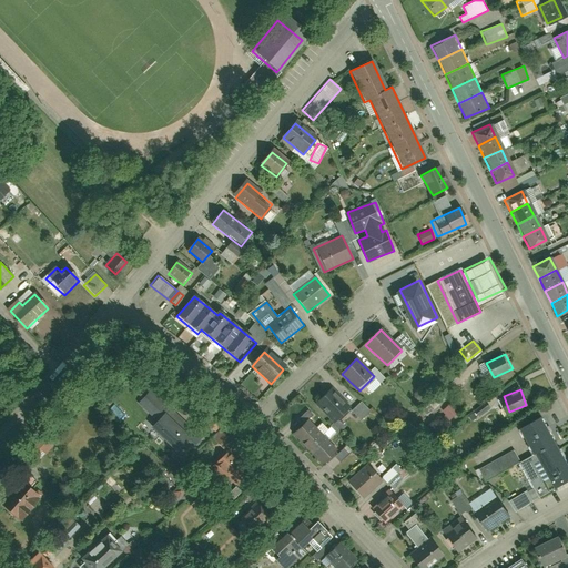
[(178,457),(193,440),(166,415),(172,409),(152,391),(140,403),(161,424),(152,433),(178,457)]
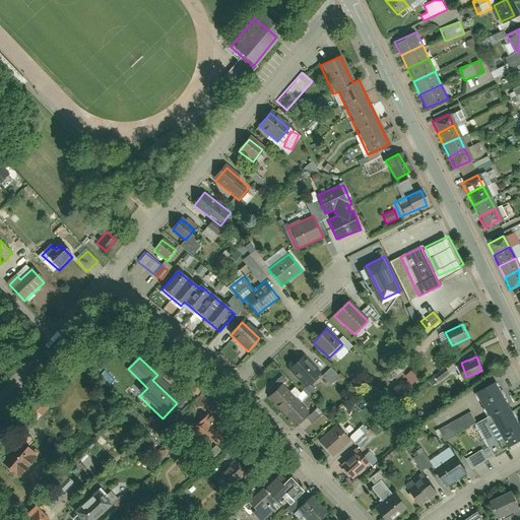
[(320,375),(302,359),(290,371),(309,387),(320,375)]
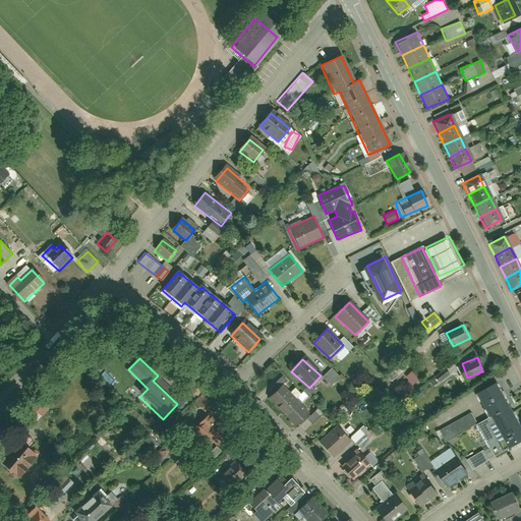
[(331,367),(321,377),(330,386),(339,377),(331,367)]
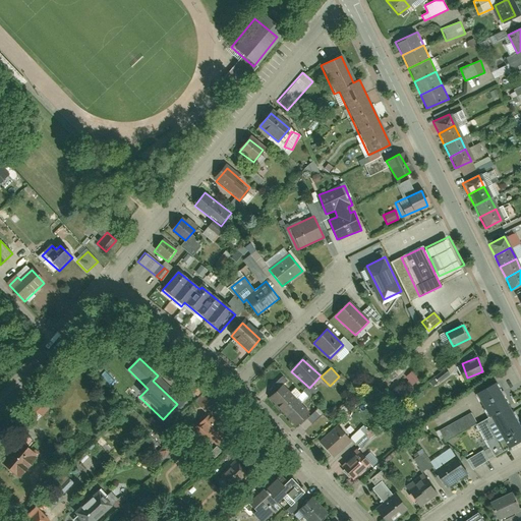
[(421,378),(414,369),(406,377),(409,381),(405,385),(409,389),(421,378)]
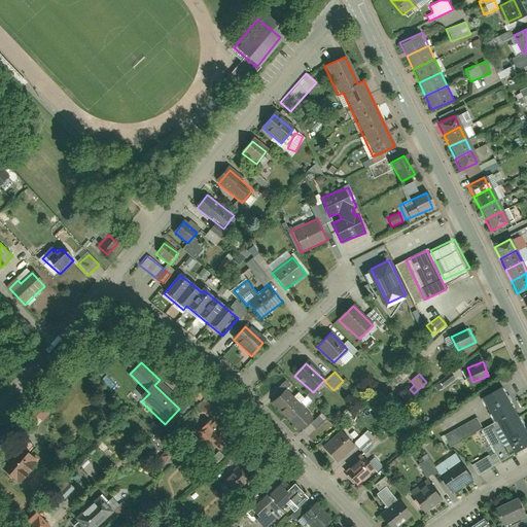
[(445,387),(454,378),(451,375),(442,384),(445,387)]
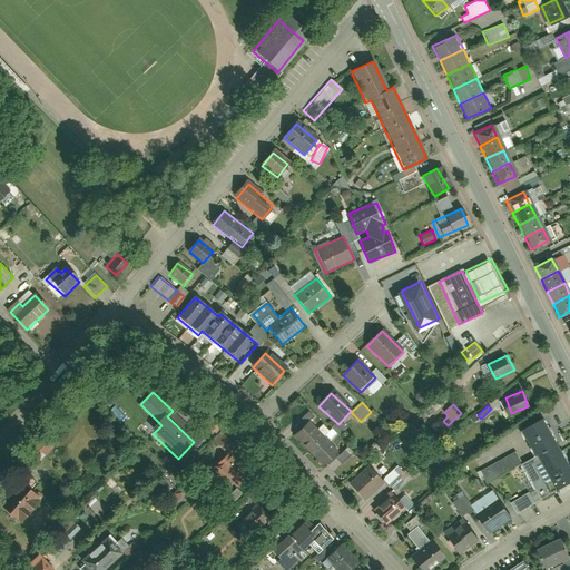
[(569,481),(569,472),(541,419),(520,430),(534,458),(522,464),(540,498),(569,481)]
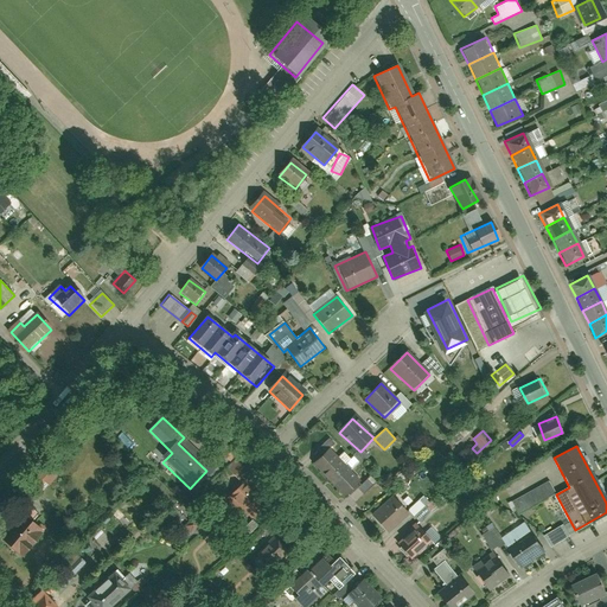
[(362,479),(330,448),(315,464),(347,494),(362,479)]
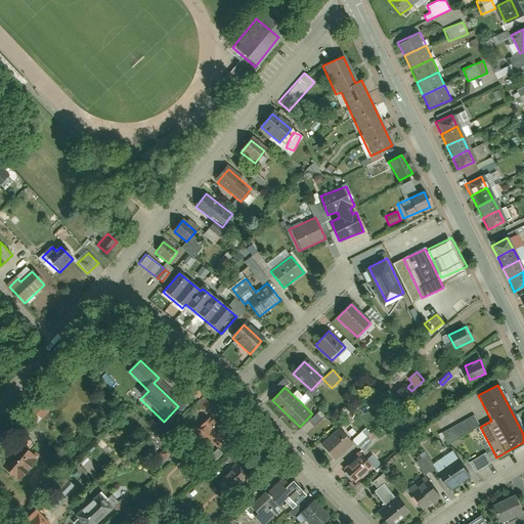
[(24,413),(36,425),(48,410),(36,400),(24,413)]
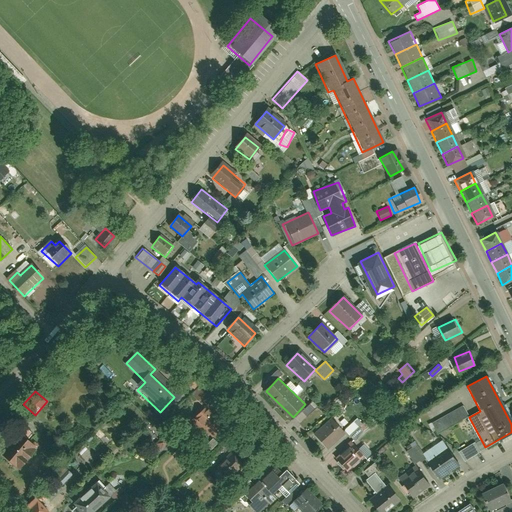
[(304,415),(313,410),(310,404),(301,410),(304,415)]
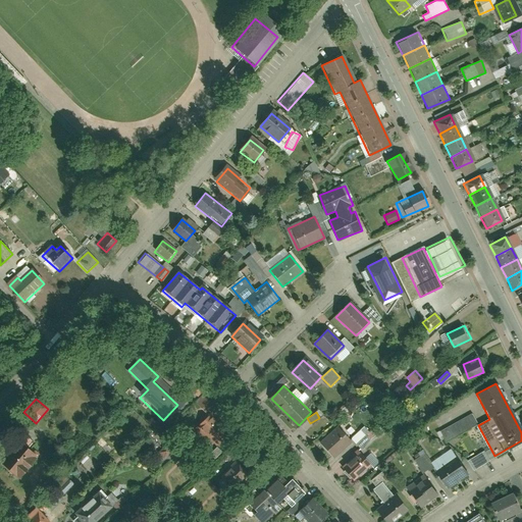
[(477,423),(472,413),(438,431),(444,441),(477,423)]
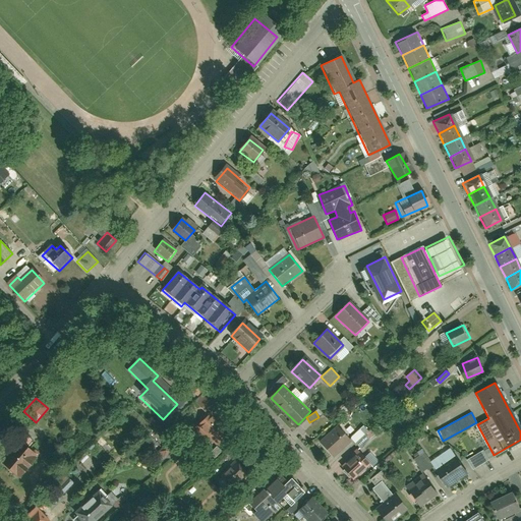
[(214,413),(196,429),(214,449),(231,432),(214,413)]
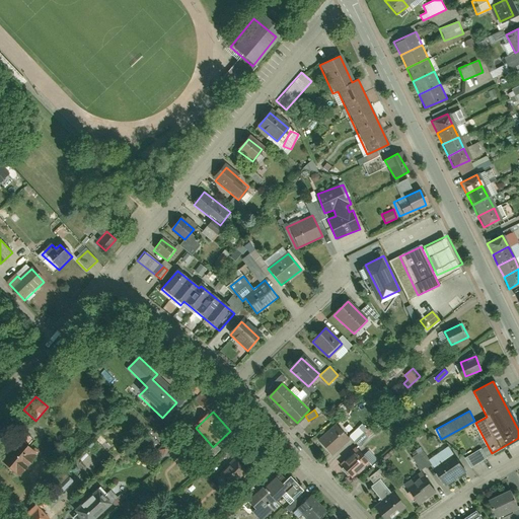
[(348,435),(357,446),(370,434),(361,424),(348,435)]
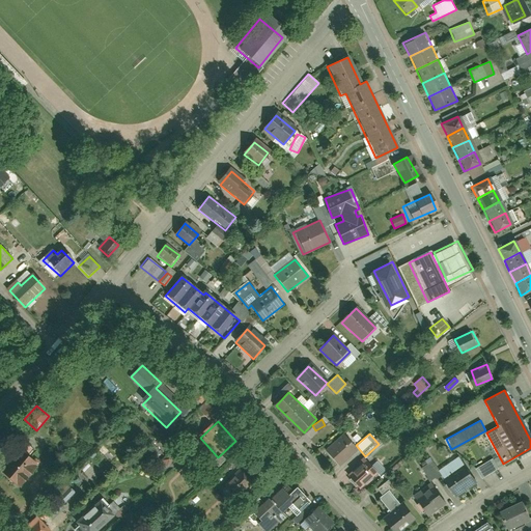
[(355,446),(346,435),(326,451),(335,463),(355,446)]
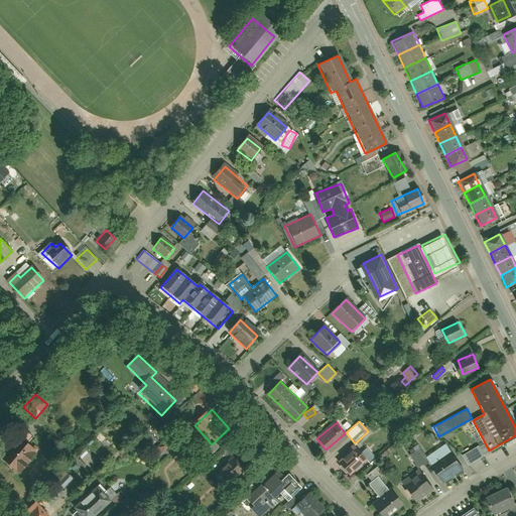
[(478,432),(472,435),(477,445),(483,443),(478,432)]
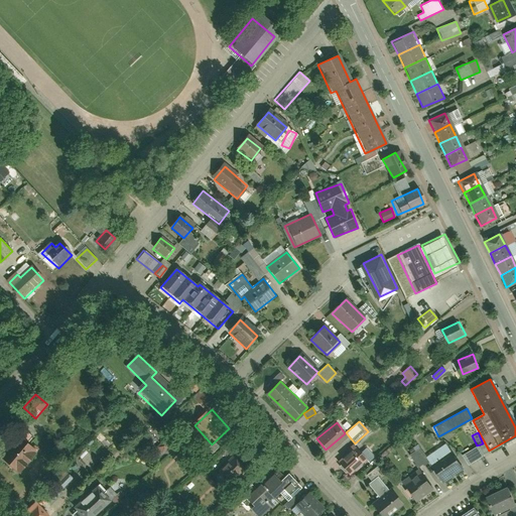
[(143,457),(150,465),(171,444),(165,438),(153,450),(151,448),(143,457)]
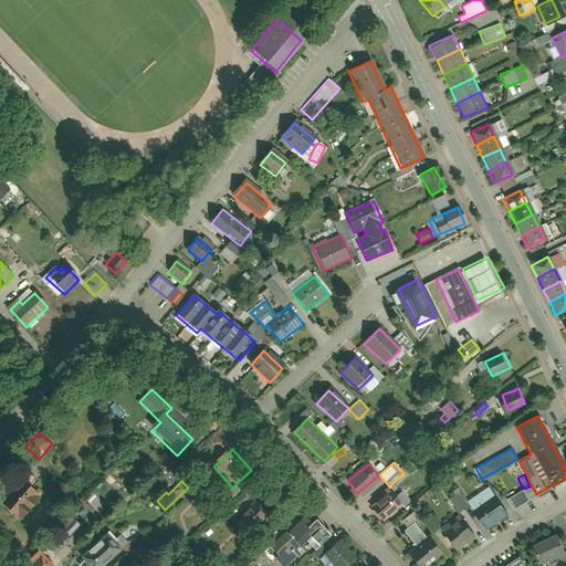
[(18,484),(0,504),(21,523),(39,503),(18,484)]
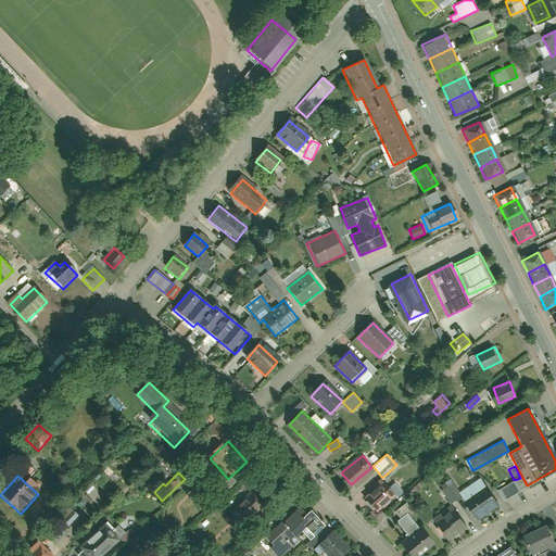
[(450,478),(443,482),(445,487),(440,490),(449,505),(456,500),(452,494),(457,491),(450,478)]
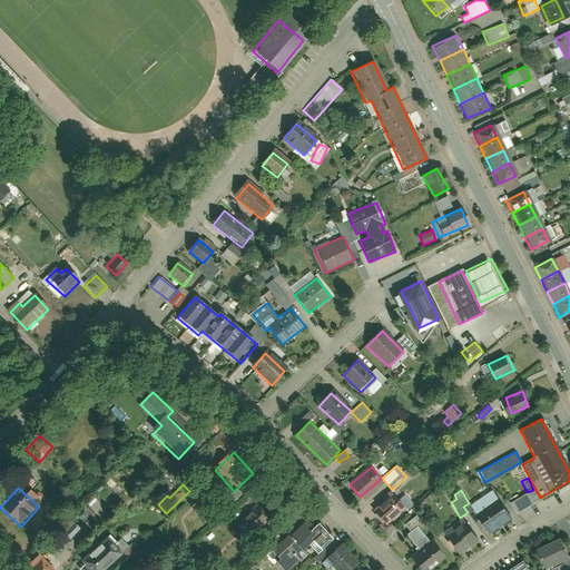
[(511,519),(498,494),(474,508),(489,532),(511,519)]
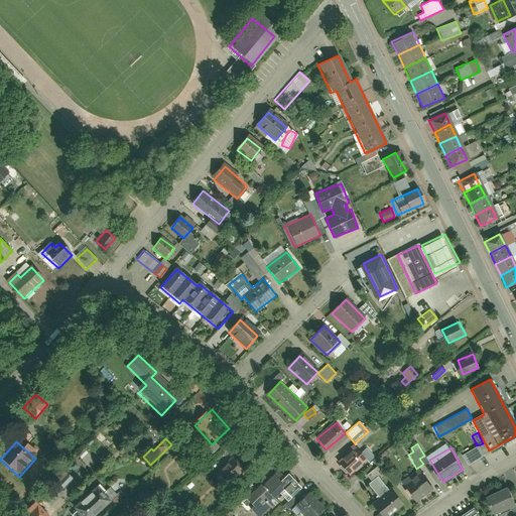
[(367,461),(359,448),(340,462),(349,474),(367,461)]
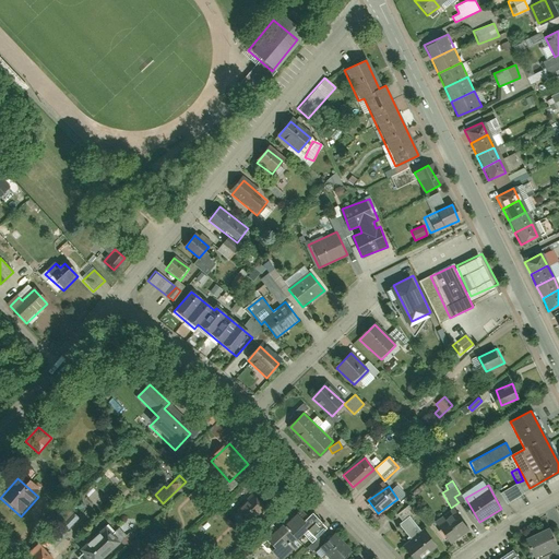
[(273,514),(249,494),(234,511),(258,532),(273,514)]
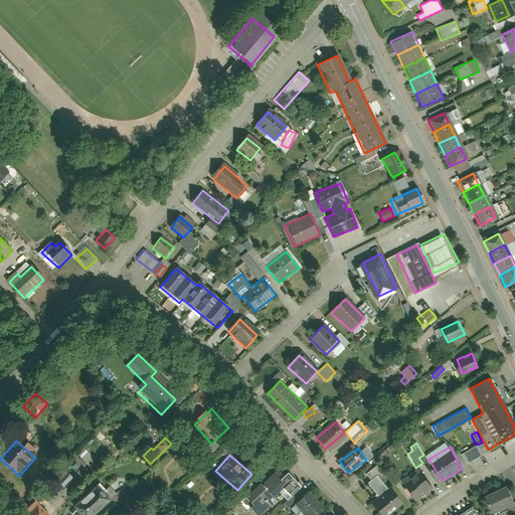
[(374,468),(364,472),(367,479),(377,474),(374,468)]
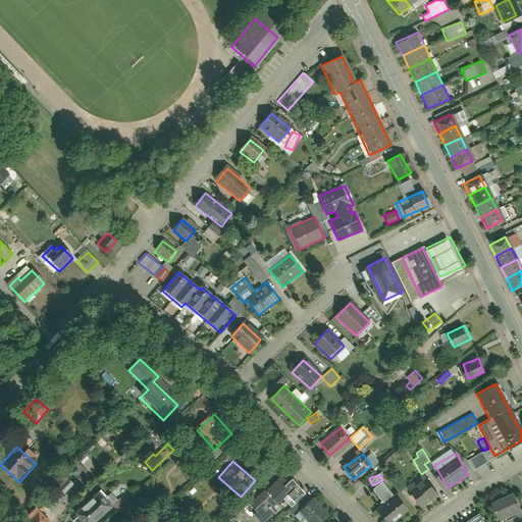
[(437,497),(426,478),(408,489),(419,508),(437,497)]
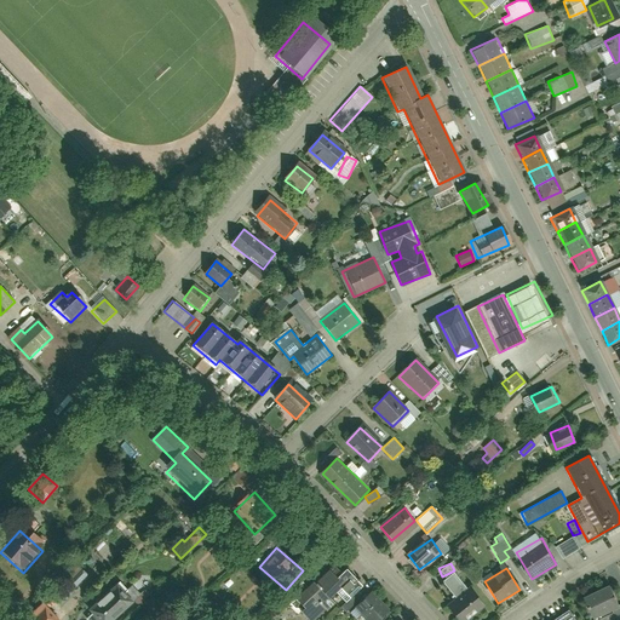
[(338,585),(331,577),(300,603),(315,619),(316,619),(345,595),(351,601),(362,591),(349,577),(338,585)]
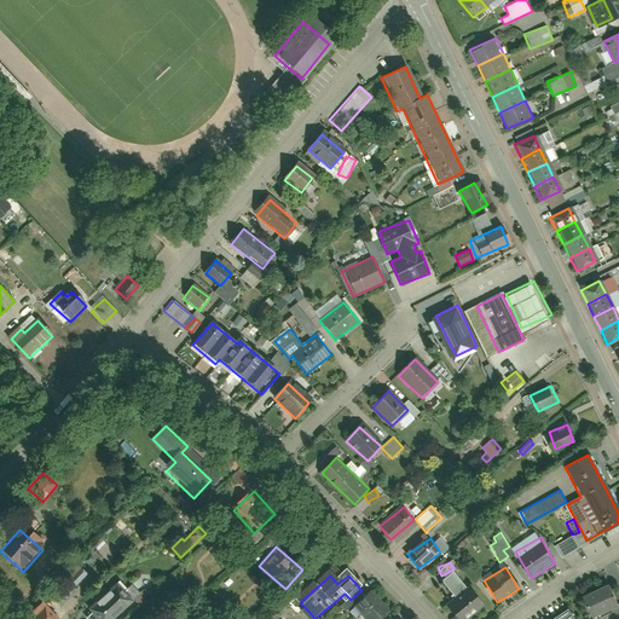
[(98,618),(113,618),(133,602),(116,584),(88,608),(98,618)]
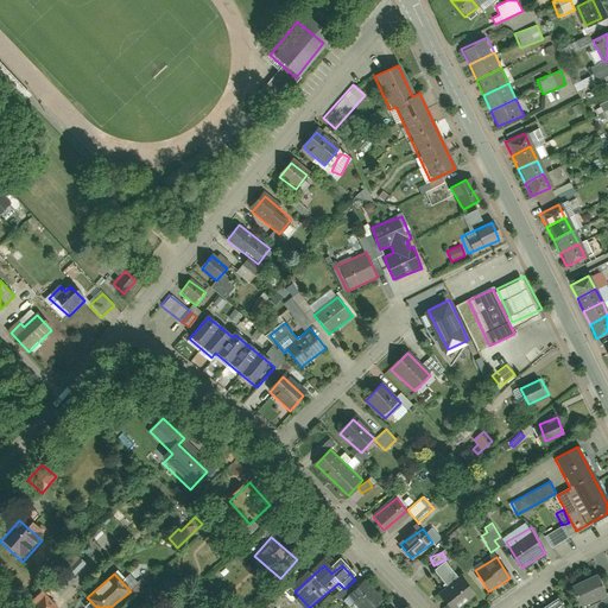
[(607,607),(607,594),(607,595),(600,576),(574,588),(582,607),(588,607),(605,601),(607,607)]
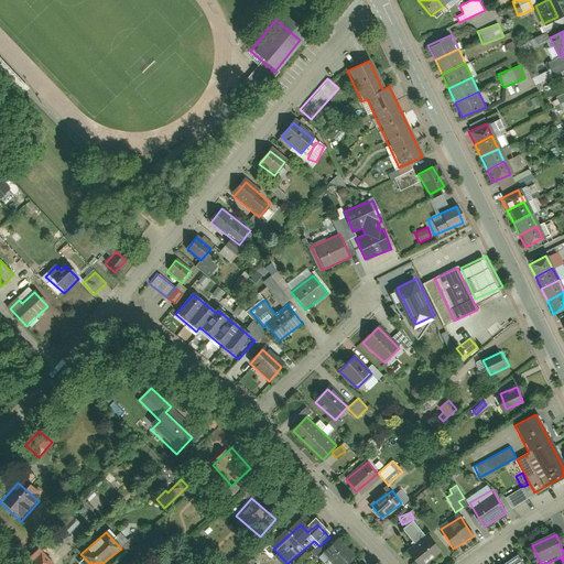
[(426,537),(408,554),(416,563),(421,563),(438,550),(426,537)]
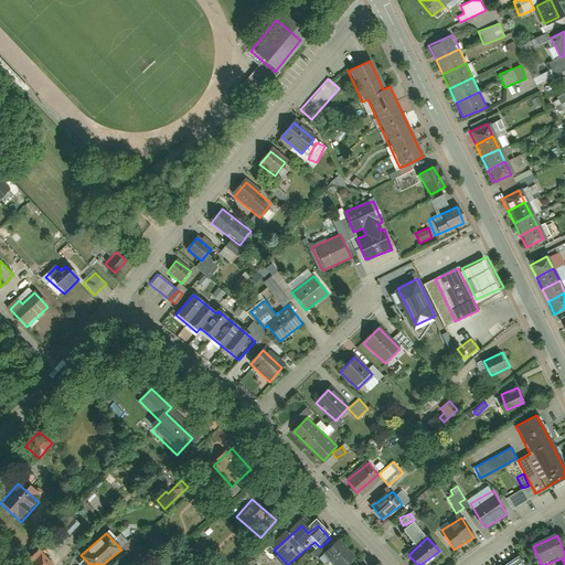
[(321,555),(331,564),(342,564),(352,556),(336,541),(321,555)]
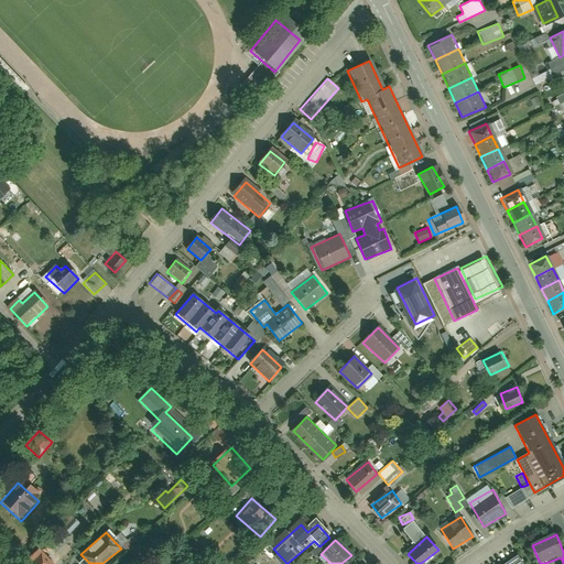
[(65,543),(58,549),(65,555),(72,550),(65,543)]
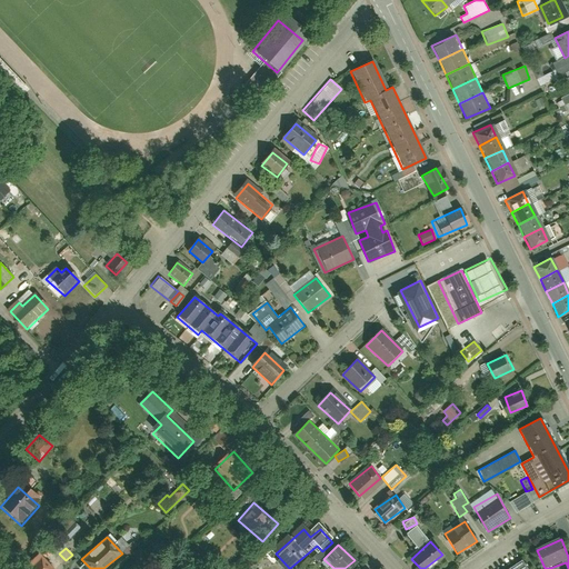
[(55,568),(42,556),(28,568),(55,568)]
